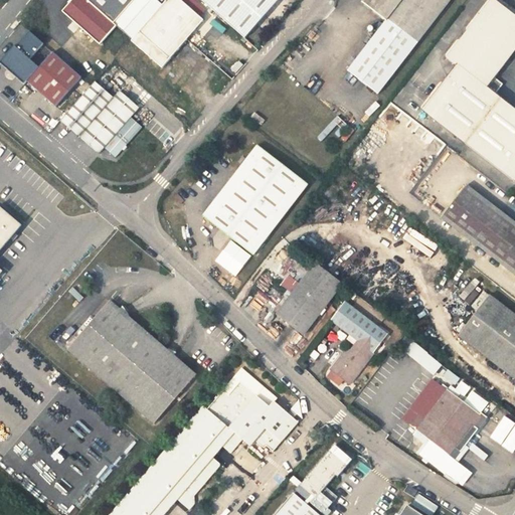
[(137,0),(74,0),(63,13),(100,45),(117,26),(115,25),(137,0)]
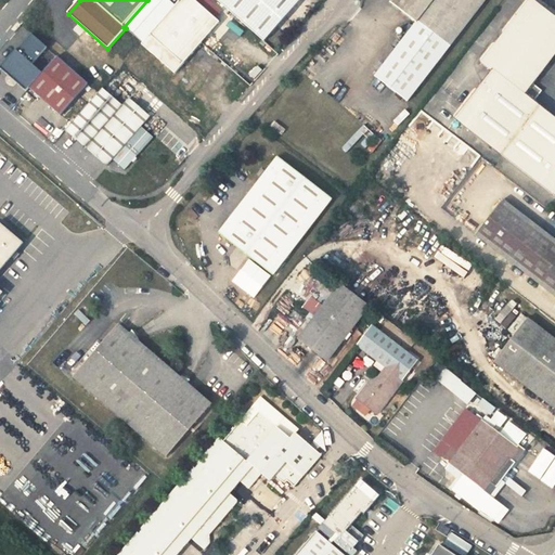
[(165,0),(147,0),(124,27),(126,28),(133,35),(165,0)]
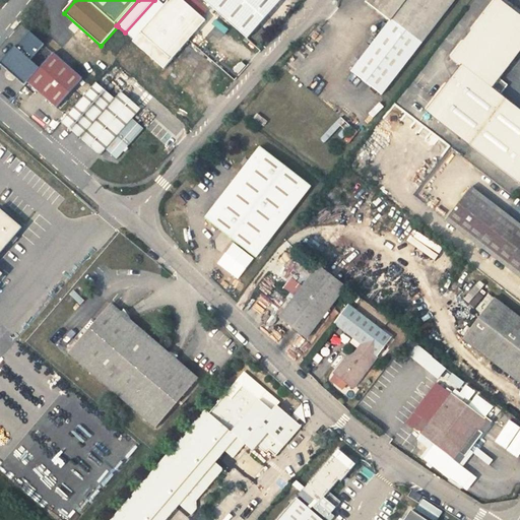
[(205,20),(182,0),(169,0),(133,42),(142,50),(144,48),(152,55),(150,57),(164,68),(205,20)]
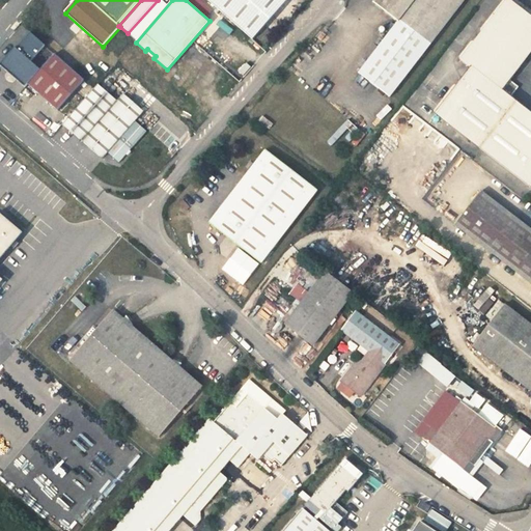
[(206,0),(252,39),(286,0),(206,0)]
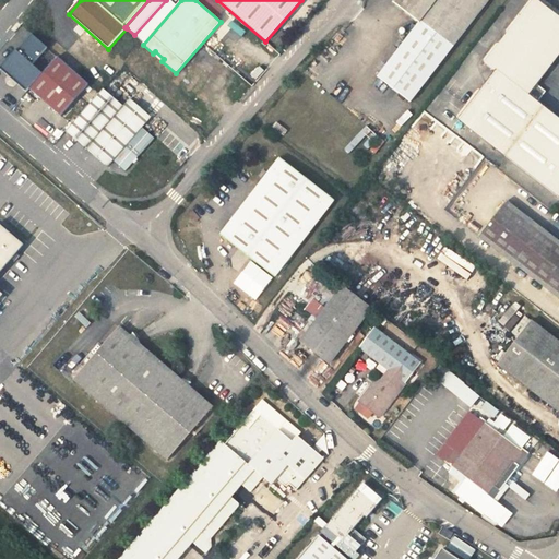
[(411,103),(489,0),(395,0),(394,3),(420,23),(378,78),(411,103)]
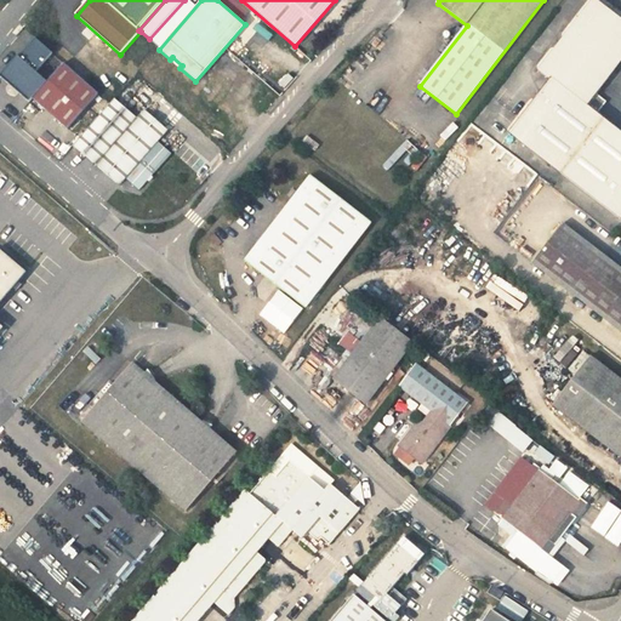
[(596,95),(620,62),(620,18),(609,11),(605,7),(596,0),(592,0),(539,70),(551,79),(508,134),(620,220),(620,131),(597,113),(607,102),(596,95)]
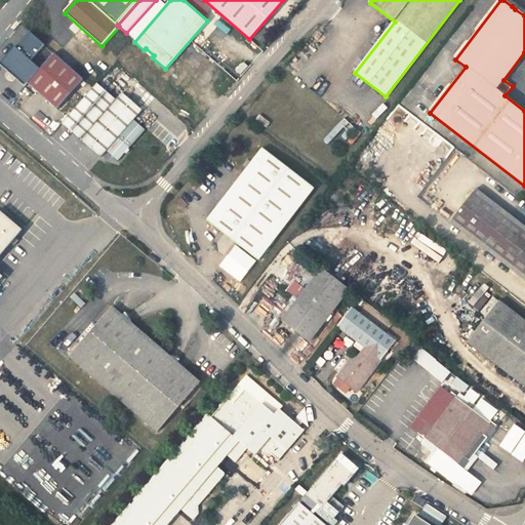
[(0,66),(25,87),(28,84),(40,69),(31,61),(45,45),(31,32),(15,49),(14,48),(0,65),(0,66)]
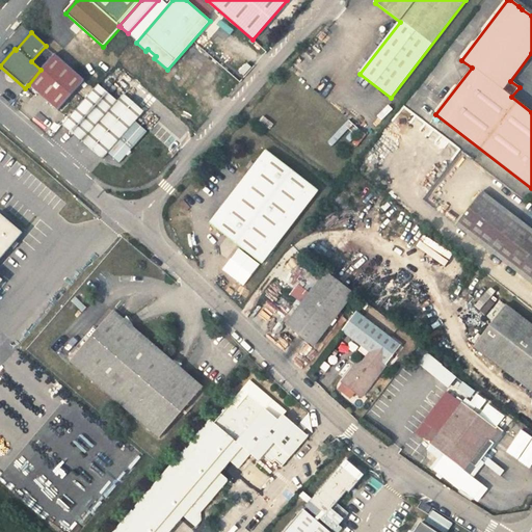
[(148,49),(145,51),(154,58),(156,56),(148,49)]
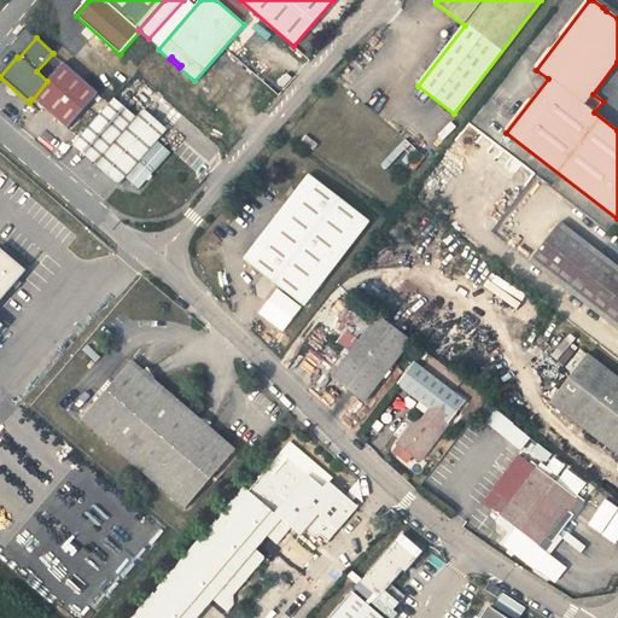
[(99,94),(64,63),(47,81),(33,99),(68,129),(99,94)]
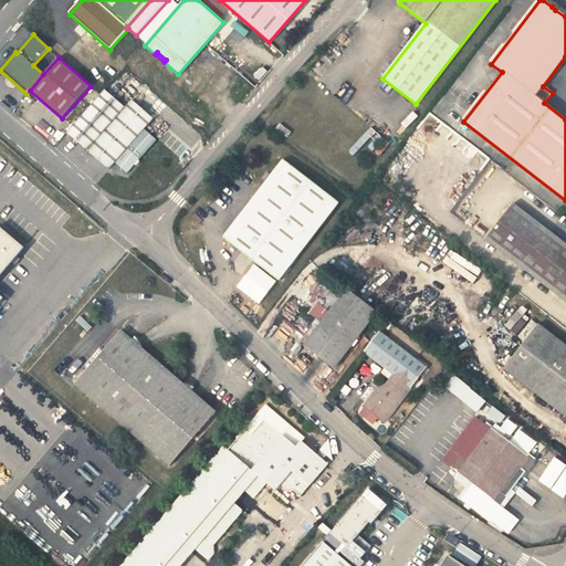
[(67,132),(87,150),(125,108),(105,90),(67,132)]
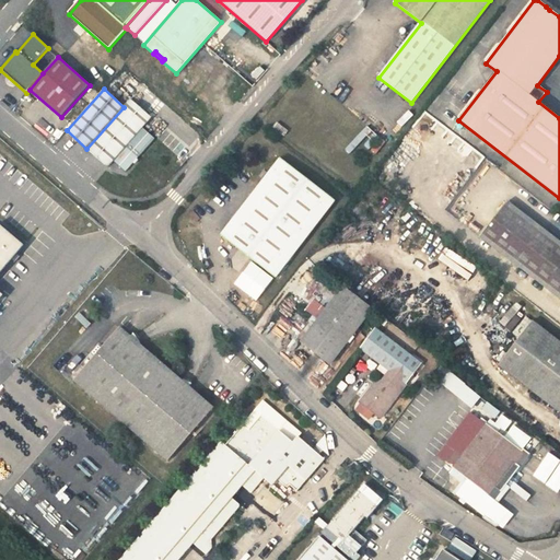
[(142,128),(151,118),(130,100),(124,107),(86,149),(94,155),(108,167),(113,161),(142,128)]
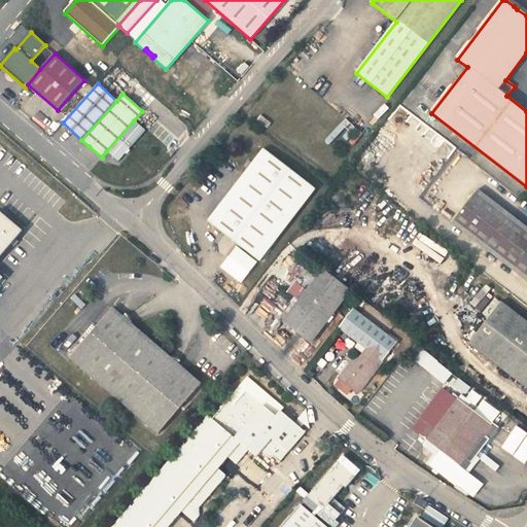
[(260,115),(256,120),(268,129),(272,124),(260,115)]
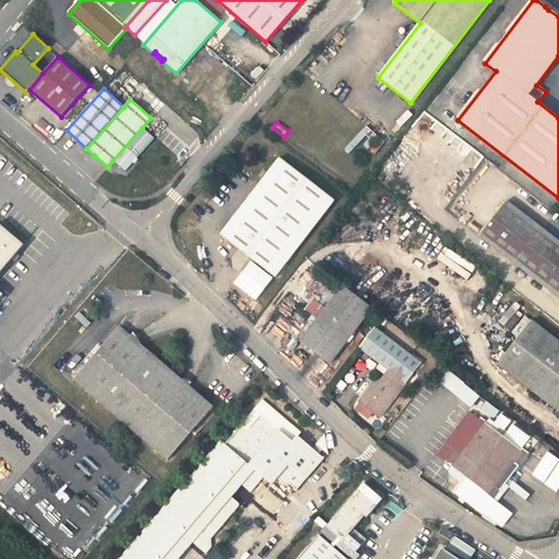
[(142,128),(113,161),(126,171),(154,139),(142,128)]
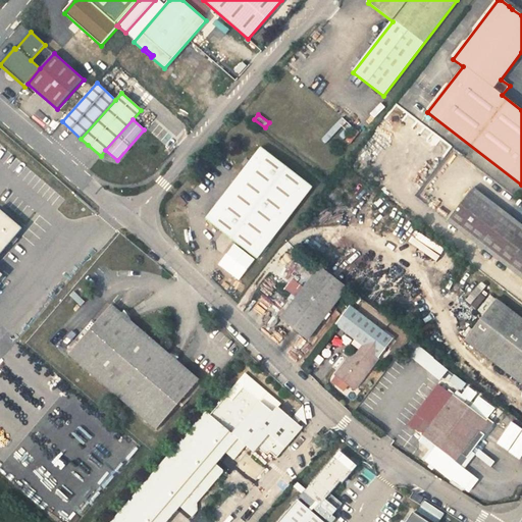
[(257,259),(312,188),(261,149),(206,220),(257,259)]
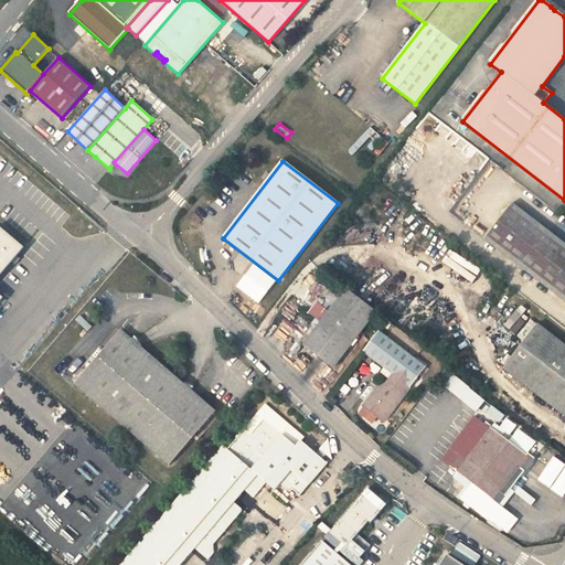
[(564,300),(564,245),(512,204),(484,240),(564,300)]
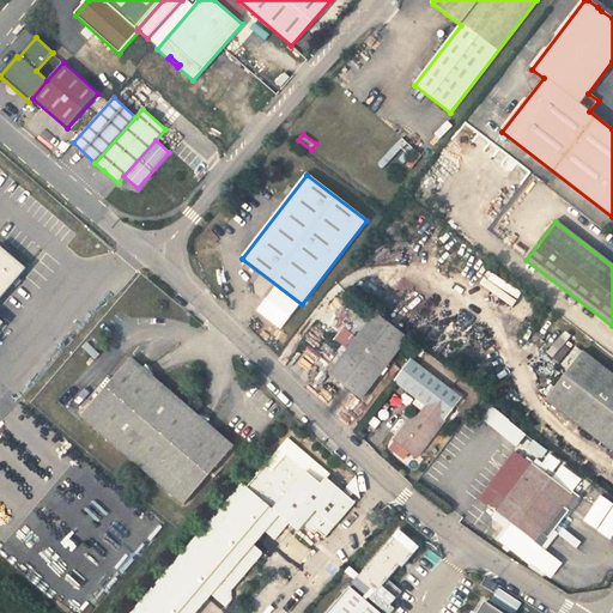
[(0,329),(5,325),(0,320),(0,302),(28,269),(0,246),(0,329)]
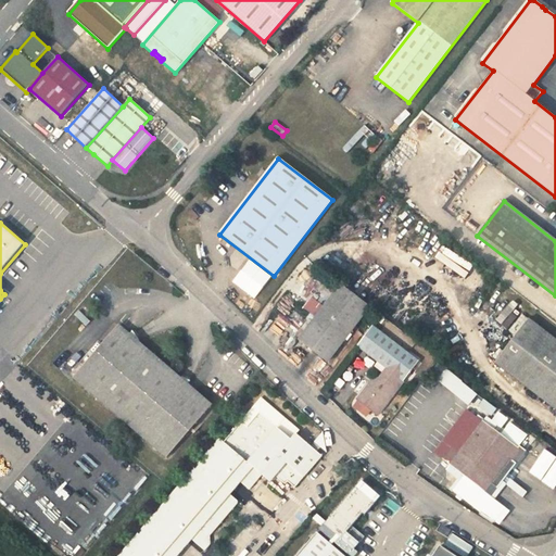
[(348,337),(370,307),(341,285),(325,307),(316,318),(300,340),(328,362),(342,343),(348,337)]
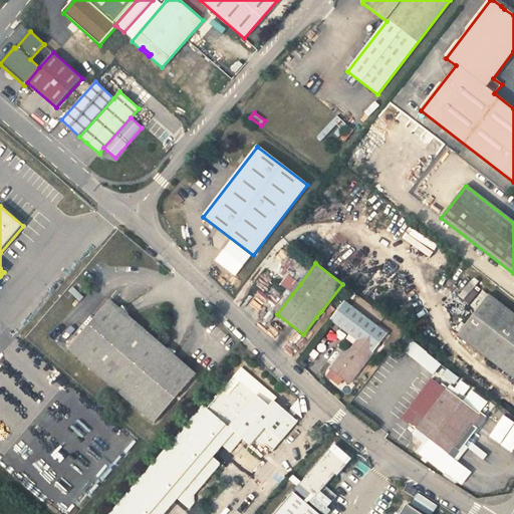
[(280,285),(292,294),(300,284),(288,275),(280,285)]
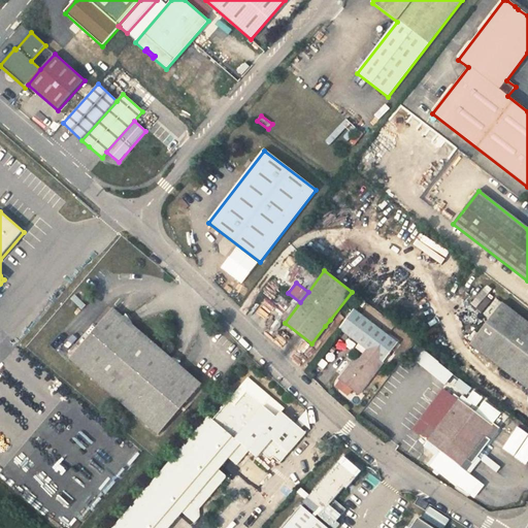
[(527,323),(502,303),(470,344),(527,389),(527,323)]
